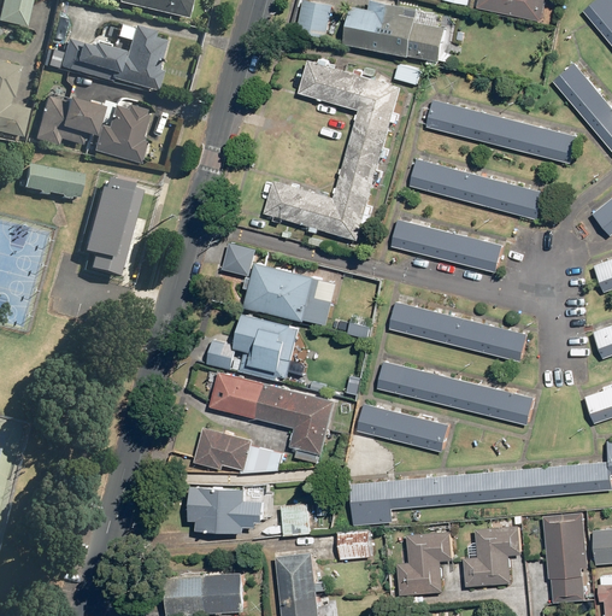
[(0,22),(18,27),(24,0),(0,0),(0,22)]
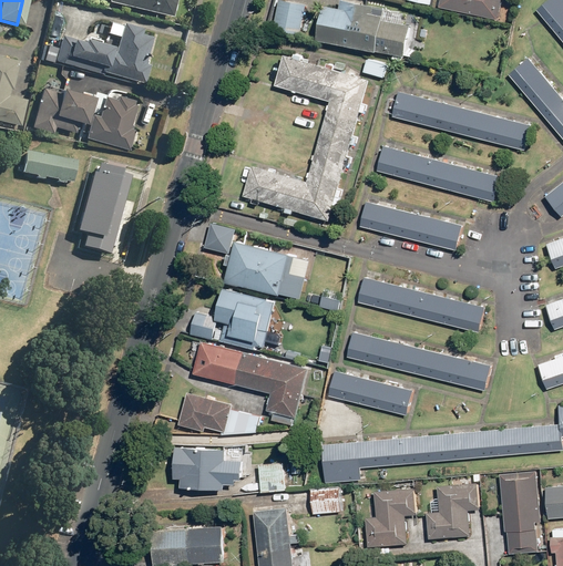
[(102,0),(102,1),(166,16),(170,0),(102,0)]
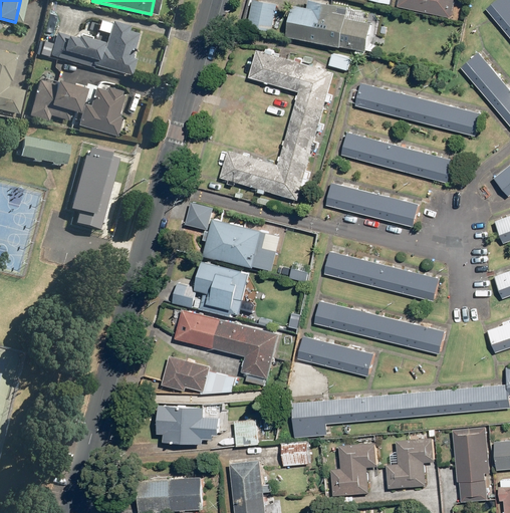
[(276,4),(255,0),(248,0),(243,27),(270,32),(276,4)]
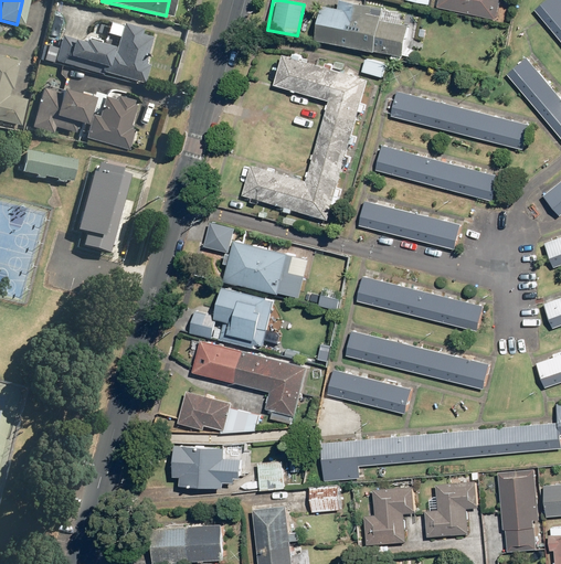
[(338,0),(337,8),(320,6),(314,40),(401,57),(408,24),(379,19),(380,16),(367,12),(368,6),(340,0),(338,0)]
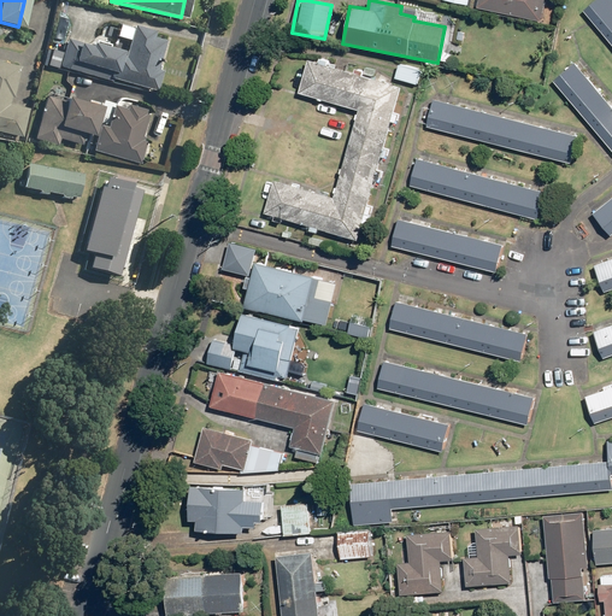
[(477,0),(476,7),(540,22),(543,0),(477,0)]
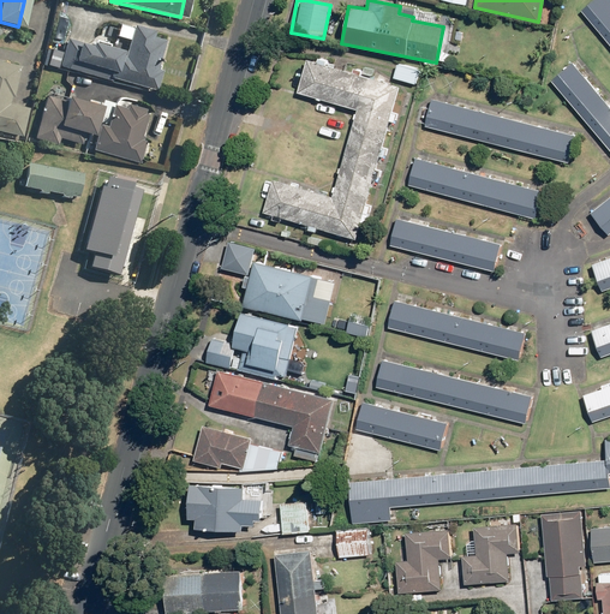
[(609,47),(609,0),(592,0),(580,11),(609,47)]
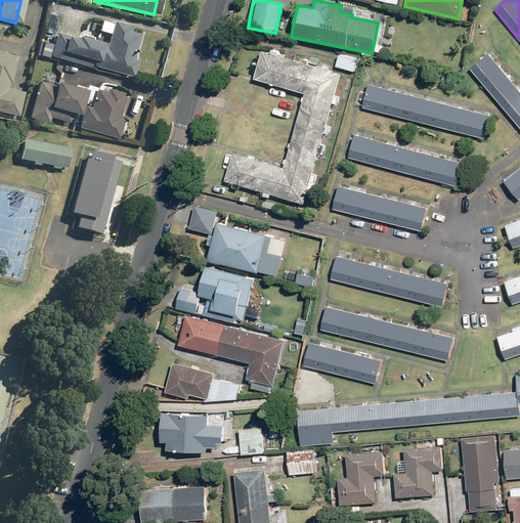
[(126,34),(127,28),(109,23),(101,49),(99,49),(101,45),(75,38),(74,41),(52,35),(45,58),(90,71),(91,69),(128,79),(133,61),(128,60),(135,36),(126,34)]
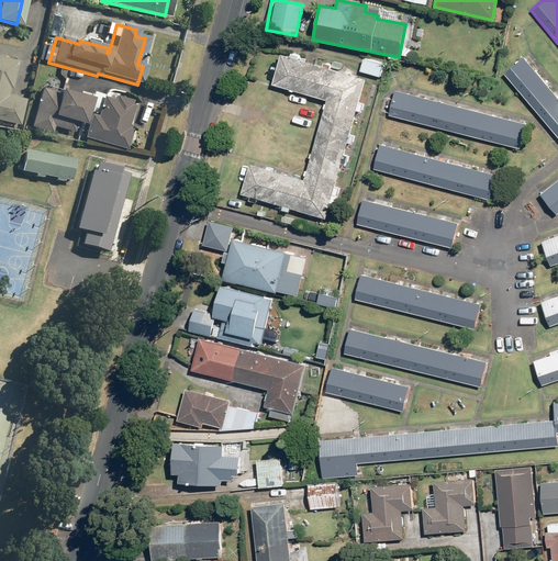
[(363,79),(278,54),(269,85),(323,100),(300,179),(246,164),(237,193),(322,219),(363,79)]
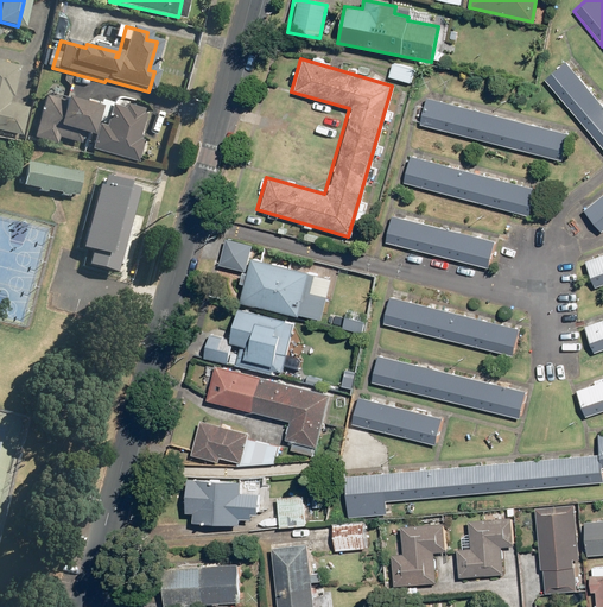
[(4,102),(12,64),(0,62),(0,131),(16,136),(23,107),(4,102)]
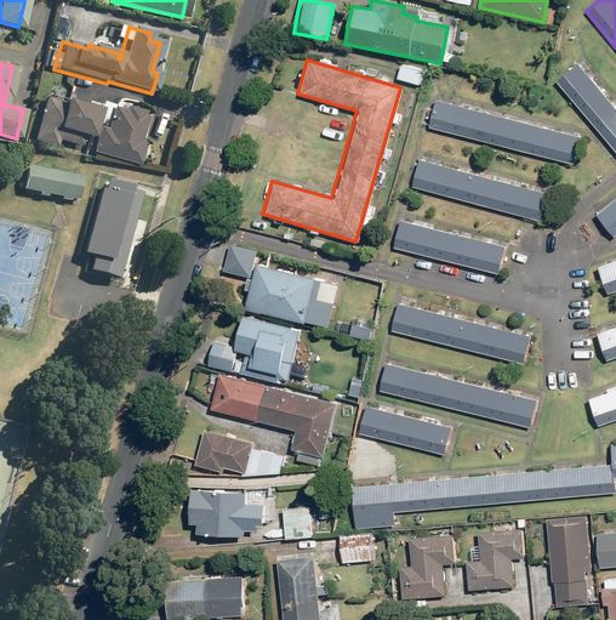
[(417,70),(394,64),(391,78),(414,85),(417,70)]
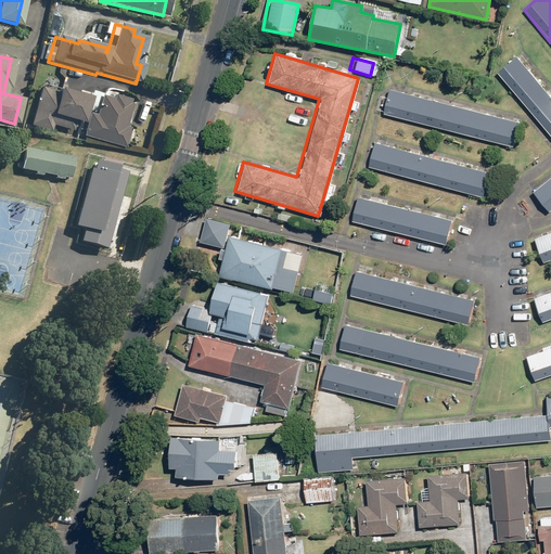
[(550,138),(550,99),(515,58),(497,74),(550,138)]
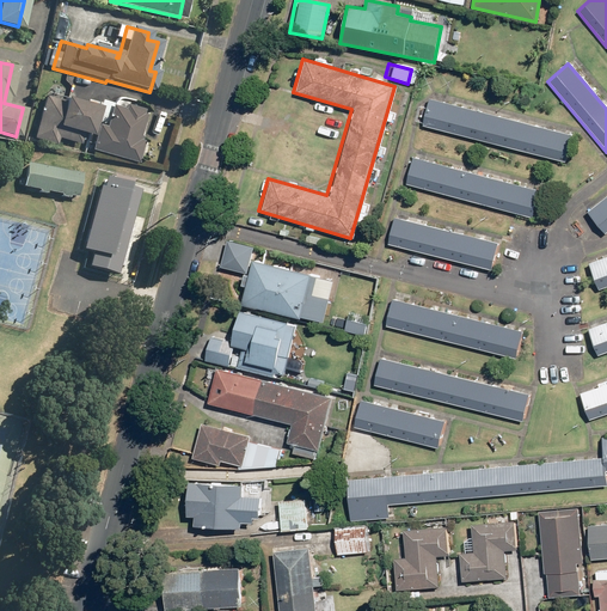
[(61,101),(41,95),(28,138),(51,145),(57,126),(90,134),(98,105),(62,95),(61,101)]
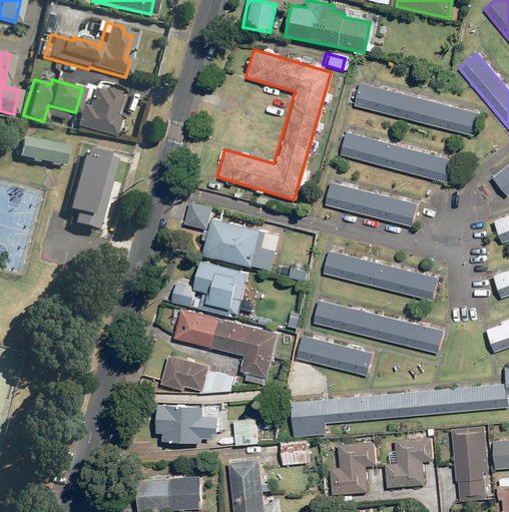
[(349,105),(473,136),(478,112),(355,82),(349,105)]
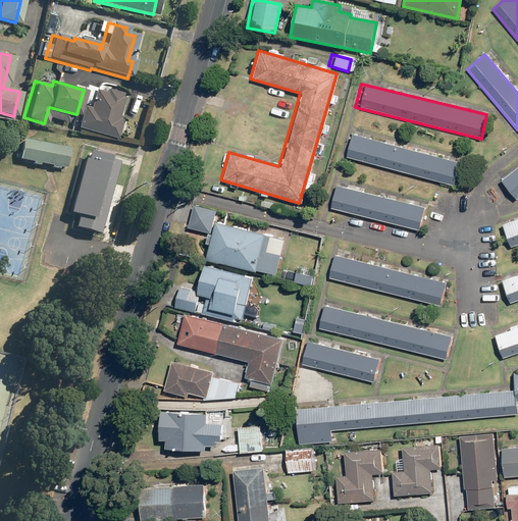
[(87,107),(81,105),(73,127),(113,139),(118,120),(114,119),(120,97),(117,96),(119,92),(103,88),(102,92),(92,89),(87,107)]
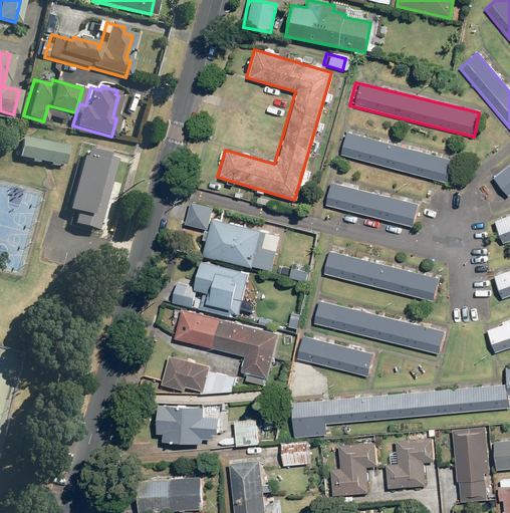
[(442,183),(448,161),(341,132),(335,154),(442,183)]
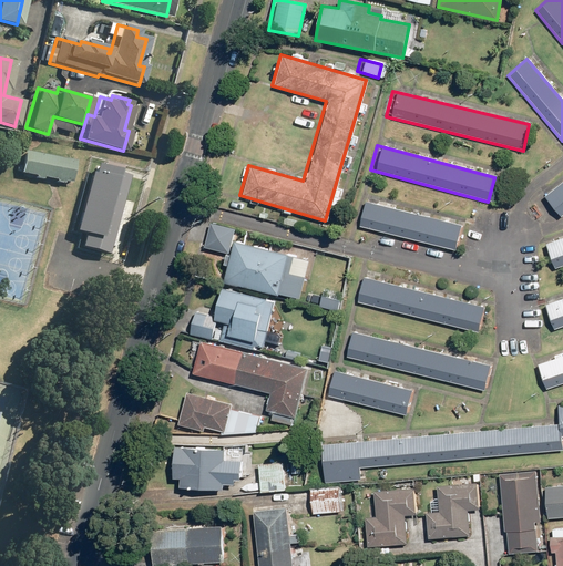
[(20,152),(14,175),(63,185),(68,163),(20,152)]
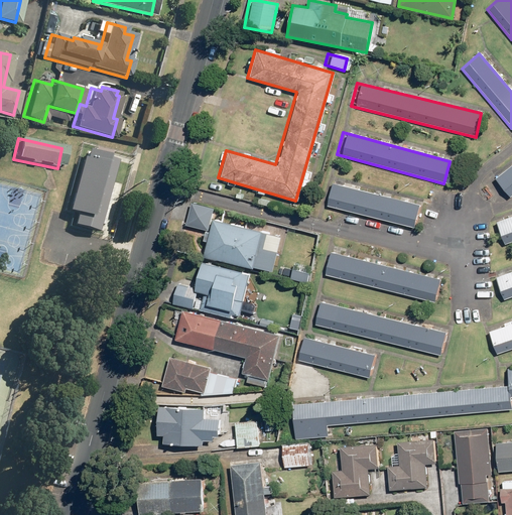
[(95,232),(117,150),(86,142),(62,224),(93,232),(95,232)]
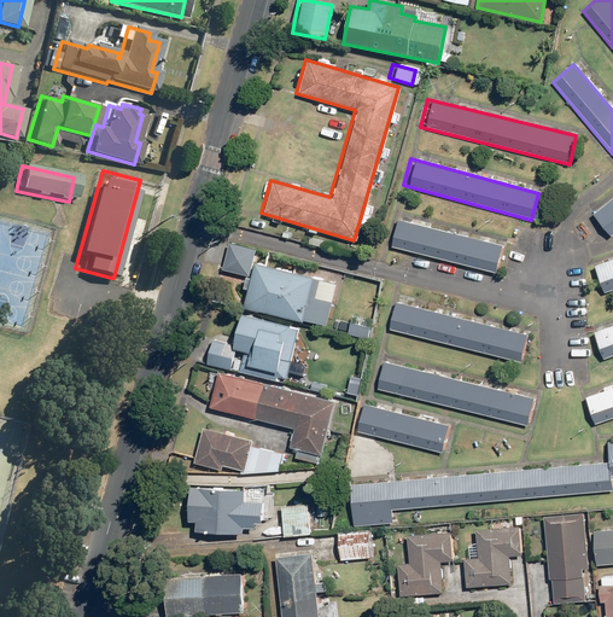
[(612,197),(590,215),(606,234),(612,228),(612,197)]
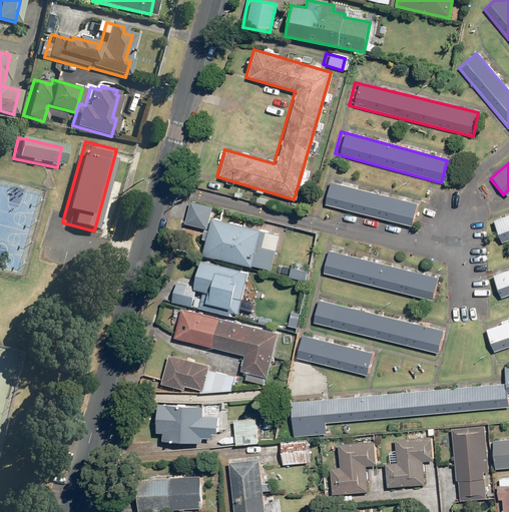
[(408,225),(413,203),(326,182),(320,204),(408,225)]
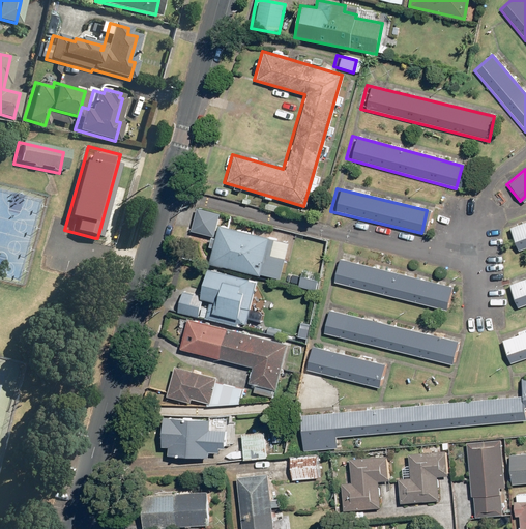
[(517,253),(525,248),(525,222),(507,228),(517,253)]
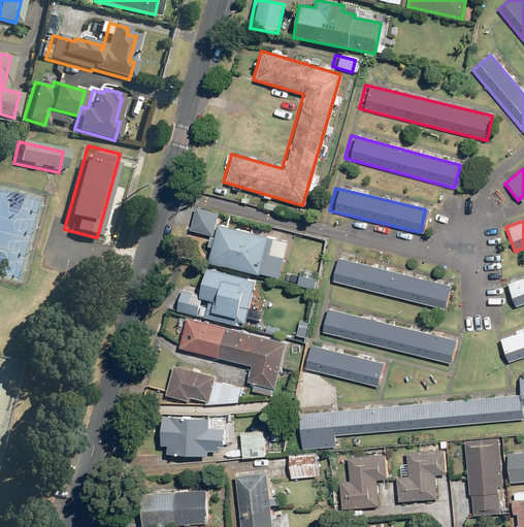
[(268,236),(216,224),(206,262),(258,275),(263,256),(267,257),(271,240),(267,239),(268,236)]
